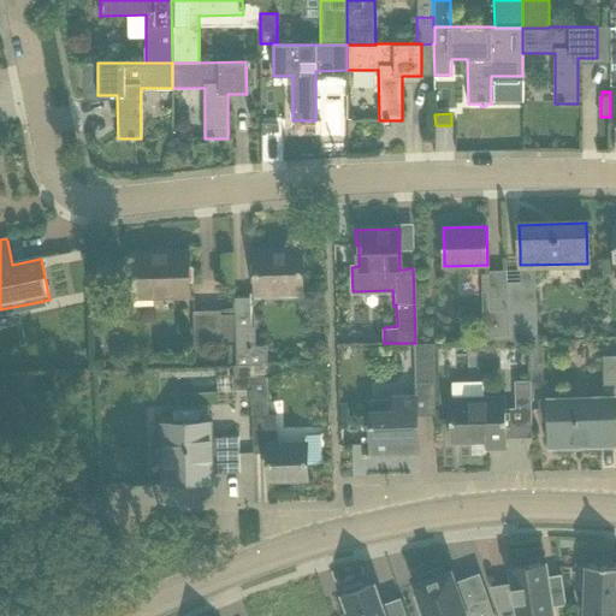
[(254,250),(255,274),(255,295),(302,294),(301,253),(276,254),(276,249),(254,250)]
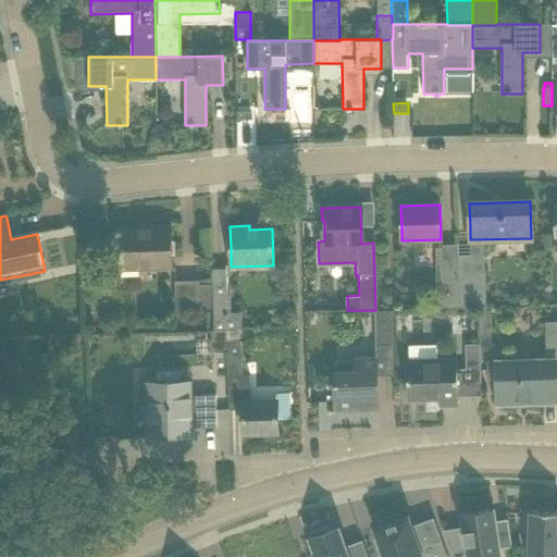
[(120,230),(121,264),(145,263),(145,268),(171,267),(170,227),(120,230)]
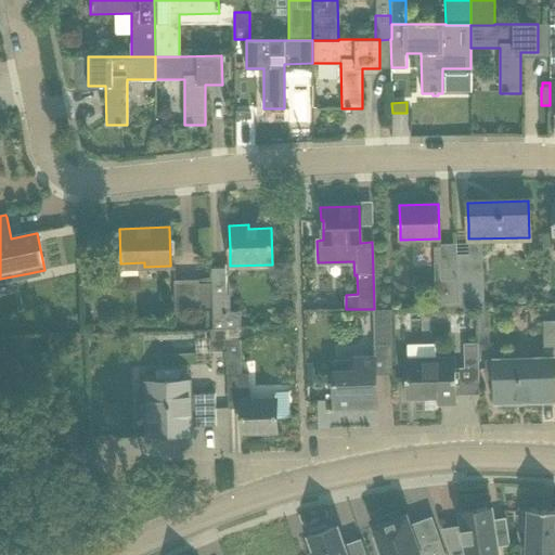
[(441,244),(442,279),(456,279),(455,244),(441,244)]
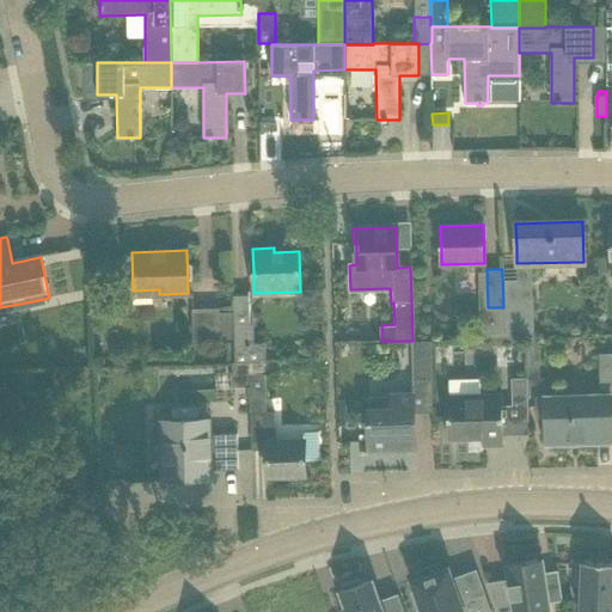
[(236,362),(249,362),(261,362),(261,361),(264,360),(264,344),(254,344),(252,326),(250,326),(249,306),(233,307),(236,362)]
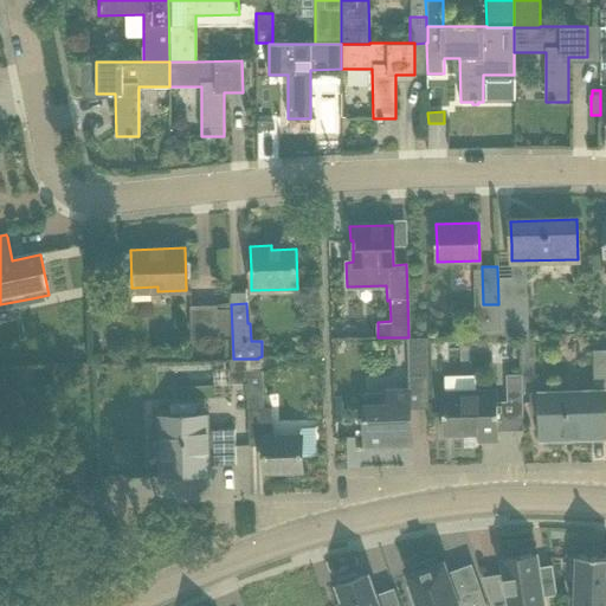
[(189,304),(191,336),(218,335),(217,304),(189,304)]
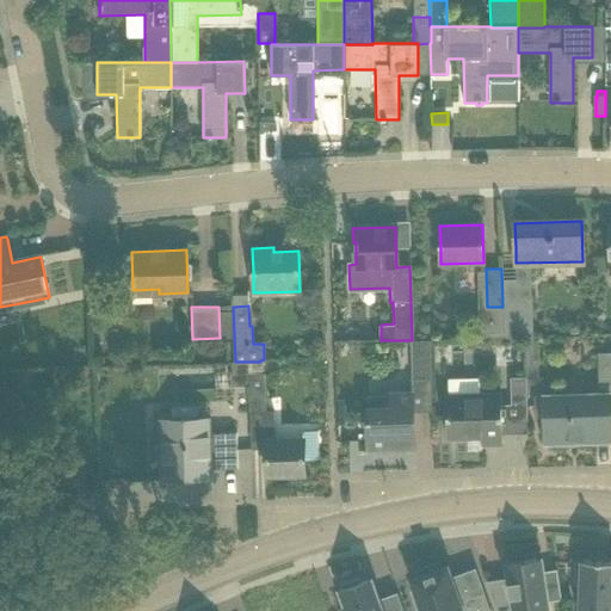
[(503,337),(525,335),(534,335),(532,308),(503,309),(503,337)]
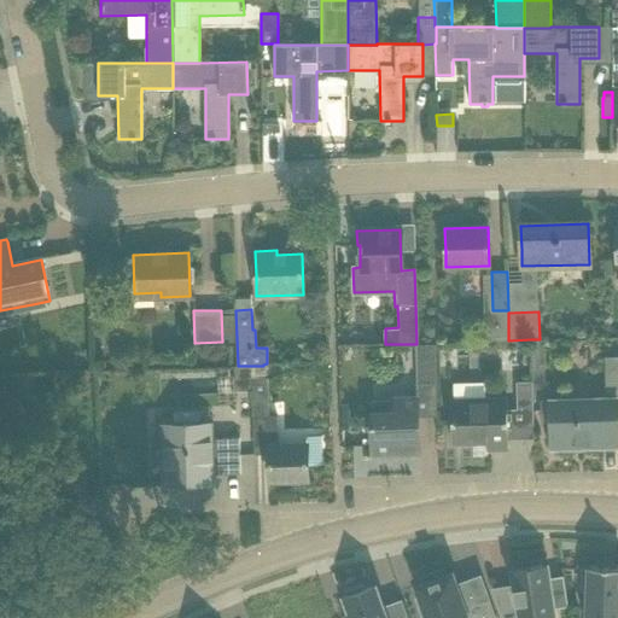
[(427,320),(424,326),(425,333),(430,337),(437,336),(441,330),(439,324),(435,319),(427,320)]
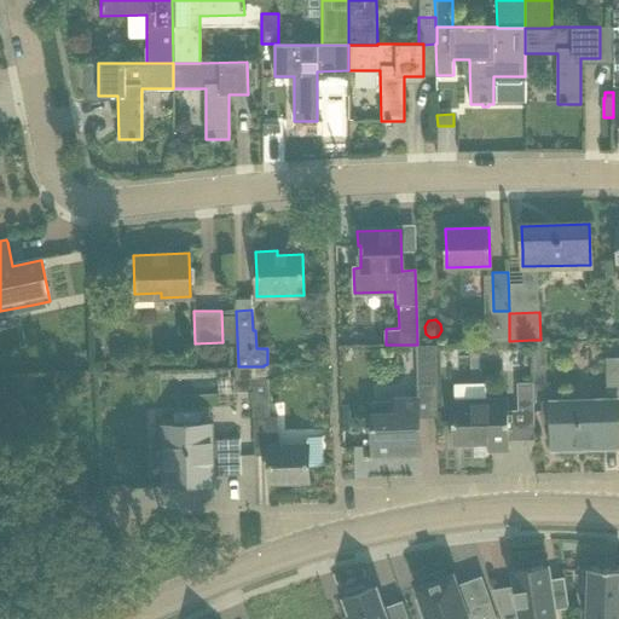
[(541,340),(532,340),(533,388),(547,388),(545,365),(542,365),(541,340)]
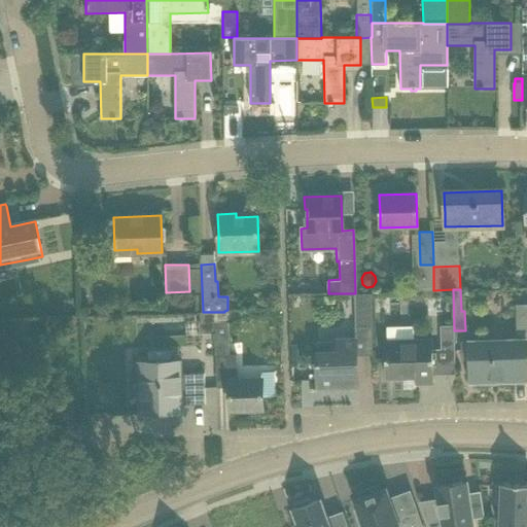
[(370,292),(355,293),(354,293),(355,328),(371,327),(370,292)]
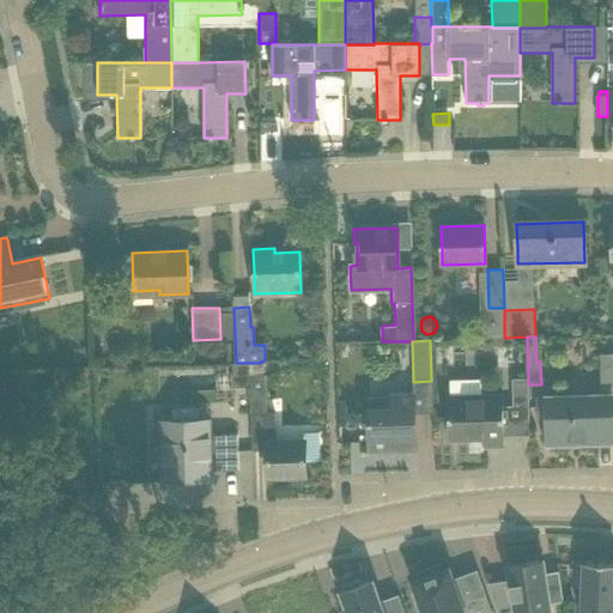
[(546,419),(547,445),(612,442),(612,352),(600,353),(601,396),(596,396),(596,394),(546,395),(546,398),(535,398),(536,419),(546,419)]
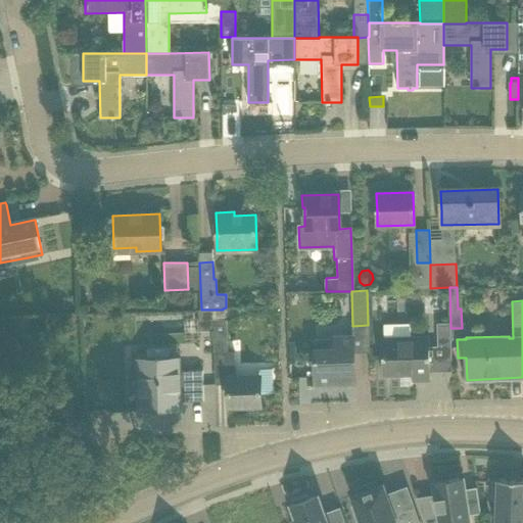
[(200,331),(211,331),(212,331),(212,321),(212,310),(201,310),(200,331)]
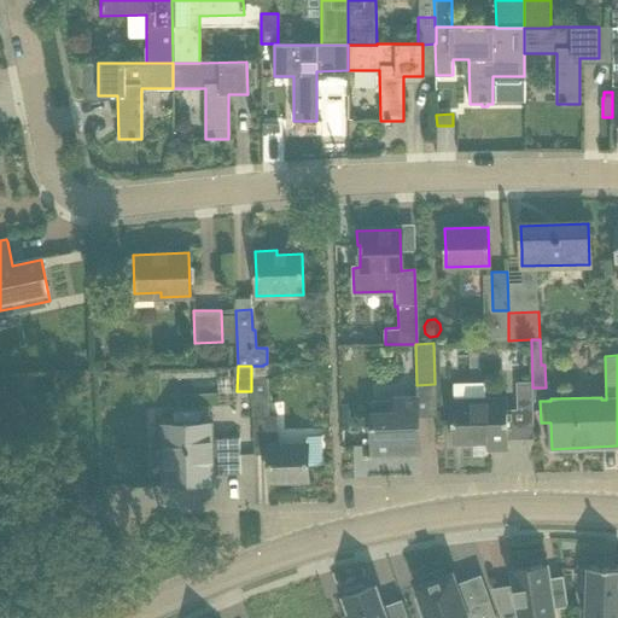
[(251,391),(250,391),(251,418),(254,418),(255,454),(268,454),(269,481),(308,479),(308,466),(322,466),(322,436),(305,436),(305,444),(278,445),(278,417),(268,417),(267,379),(251,379),(251,391)]
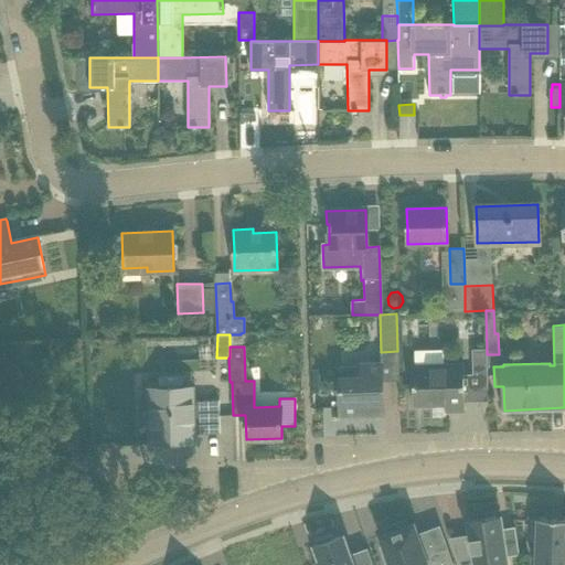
[(471,350),(471,375),(486,374),(486,350),(471,350)]
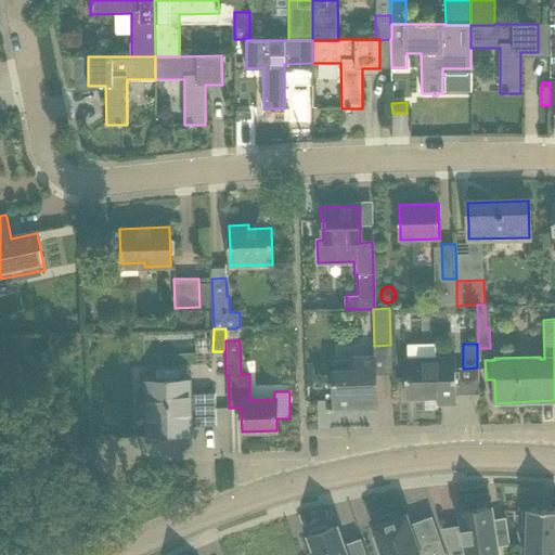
[(375,357),(333,358),(334,408),(376,407),(375,357)]
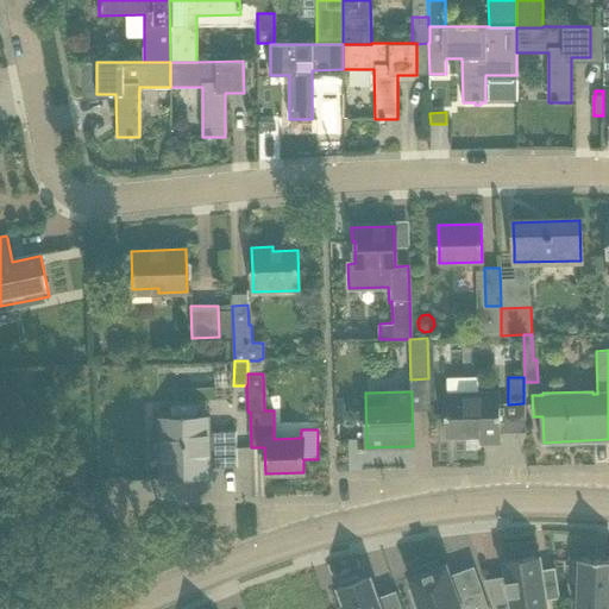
[(445,438),(479,437),(479,444),(501,444),(498,391),(481,391),(481,394),(444,395),(445,438)]
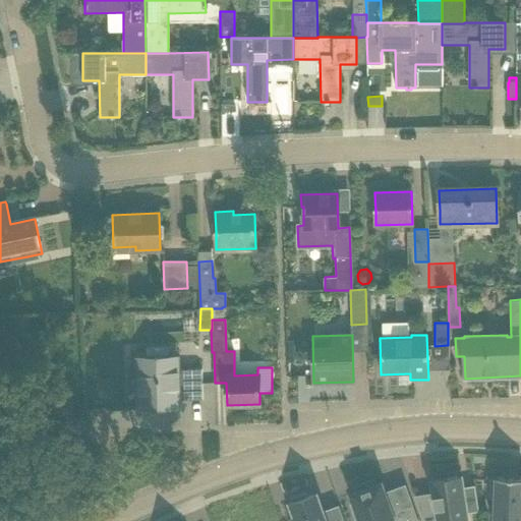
[(138,358),(139,388),(139,408),(164,407),(164,401),(203,400),(201,369),(176,369),(176,358),(138,358)]
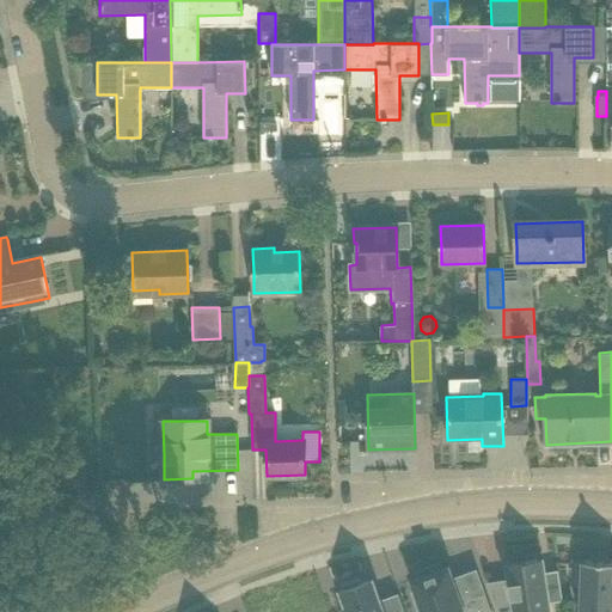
[(514,611),(503,611),(551,611),(552,611),(551,611),(550,611),(549,603),(544,573),(542,560),(507,565),(509,579),(514,611)]
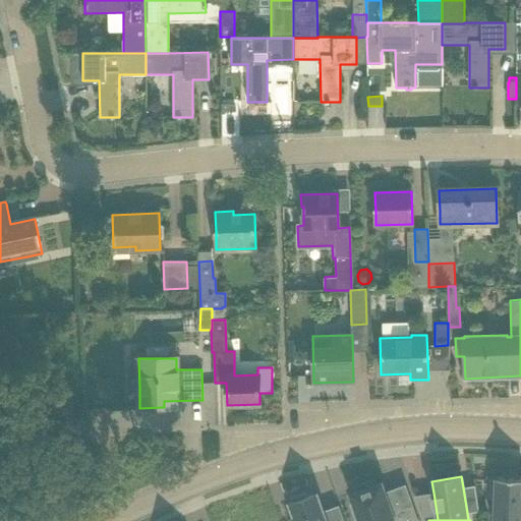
[(520,520),(520,478),(490,477),(489,499),(495,499),(493,520),(520,520)]
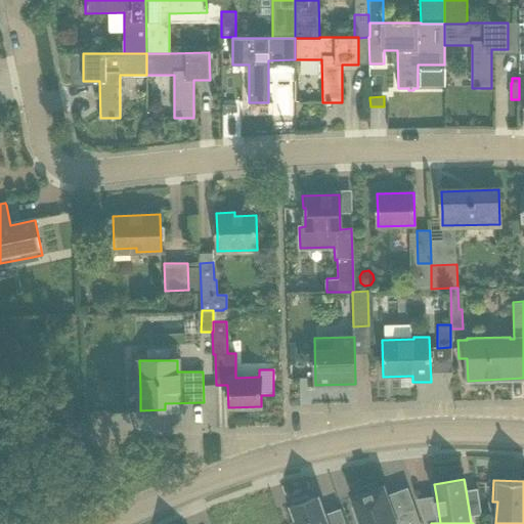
[(398,515),(396,511),(393,512),(384,485),(377,487),(376,483),(357,489),(358,494),(352,496),(356,508),(353,509),(358,523),(419,523),(413,509),(398,515)]
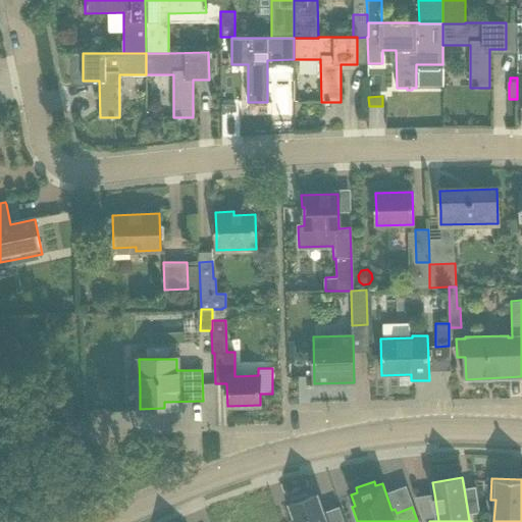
[(291,521),(327,521),(324,513),(318,494),(307,499),(306,494),(292,500),(294,504),(290,505),(295,520),(291,521)]
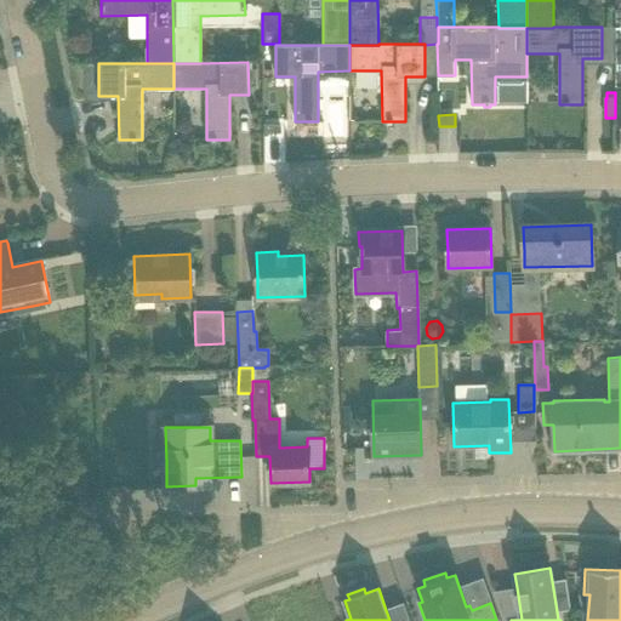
[(312,620),(308,609),(274,620),(312,620)]
